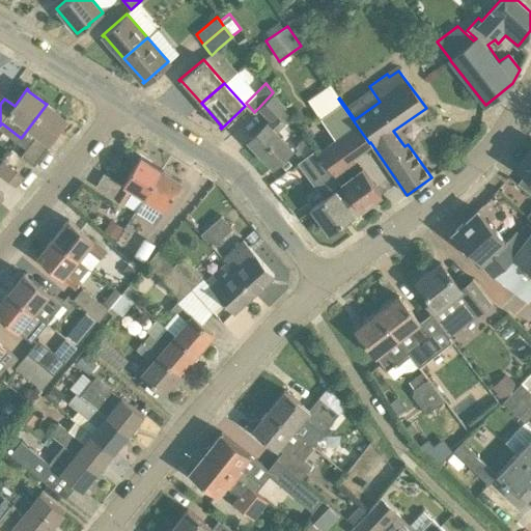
[(274,93),(273,92),(258,108),(270,120),(267,123),(266,123),(248,141),(273,166),(290,148),(275,133),(284,123),(277,115),(284,108),(273,94),(274,93)]
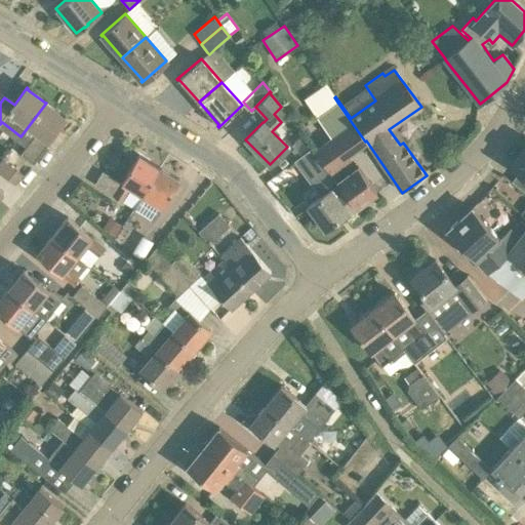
[(30,143),(21,154),(34,163),(53,136),(51,135),(55,130),(56,130),(66,117),(65,117),(46,104),(46,103),(21,136),(30,143)]
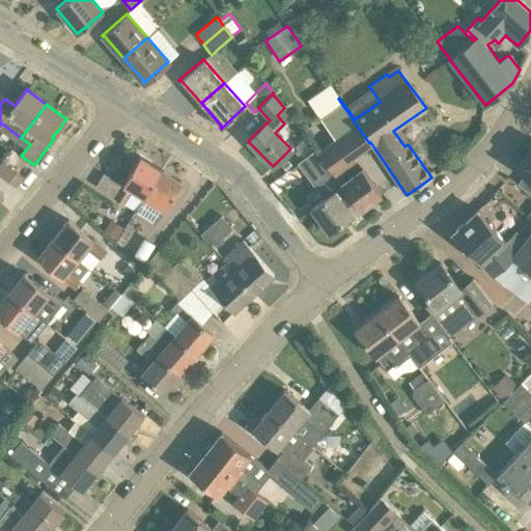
[(357,126),(342,105),(320,120),(335,141),(318,152),(359,208),(360,210),(381,194),(362,168),(356,173),(348,165),(353,162),(350,158),(369,143),(357,126)]
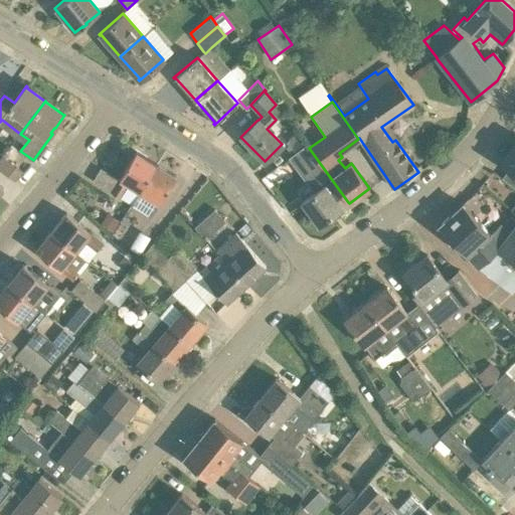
[(294,134),(286,143),(294,151),(302,143),(294,134)]
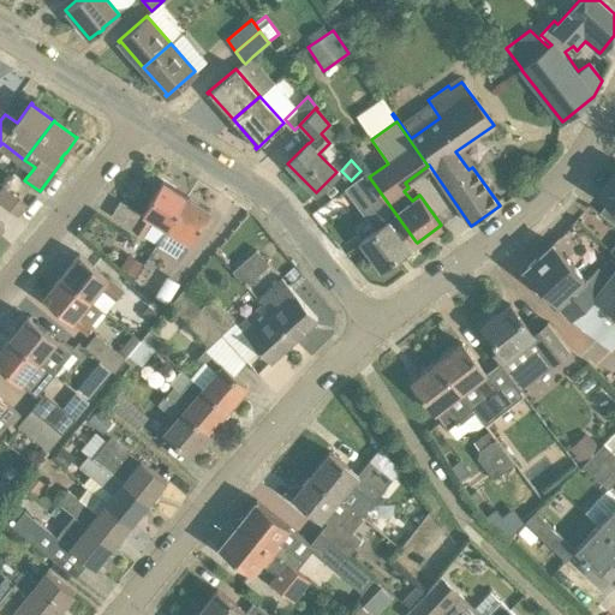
[(365,172),(353,183),(362,193),(384,224),(360,242),(381,268),(396,257),(407,249),(416,242),(369,177),(365,172)]
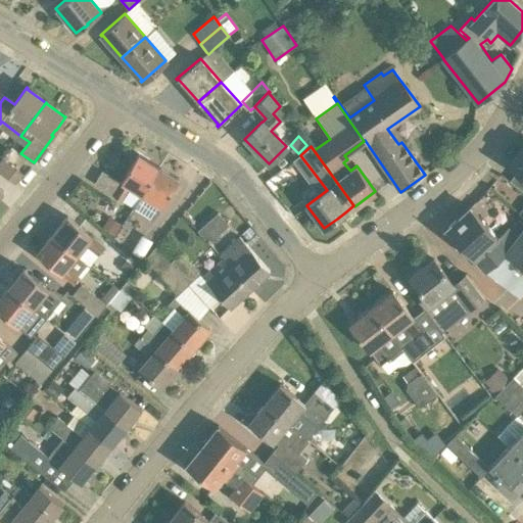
[(522,176),(522,146),(509,165),(522,176)]
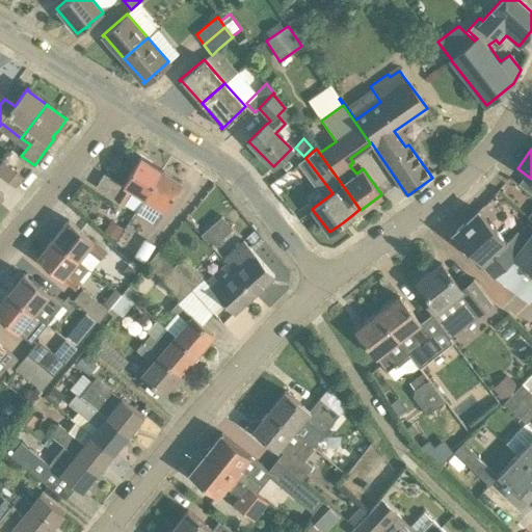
[(115,200),(124,205),(132,190),(144,197),(161,169),(140,157),(115,200)]
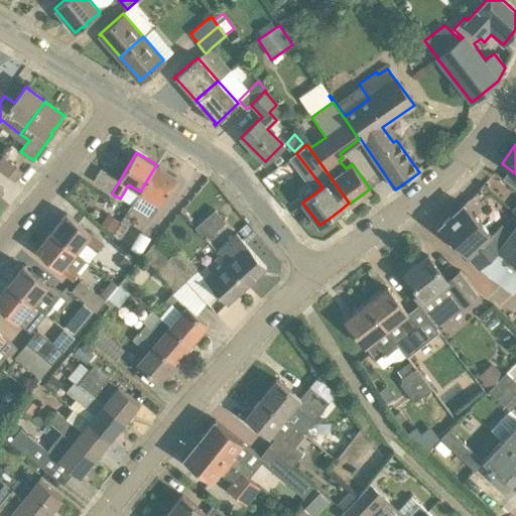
[(22,171),(3,157),(0,160),(0,169),(15,181),(22,171)]
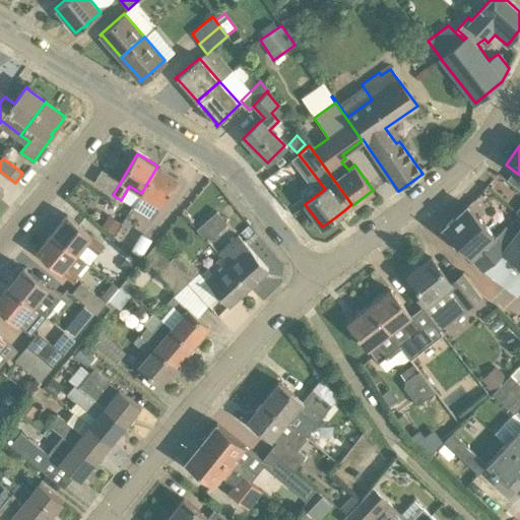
[(132,207),(144,214),(153,219),(178,179),(157,166),(141,193),(132,207)]
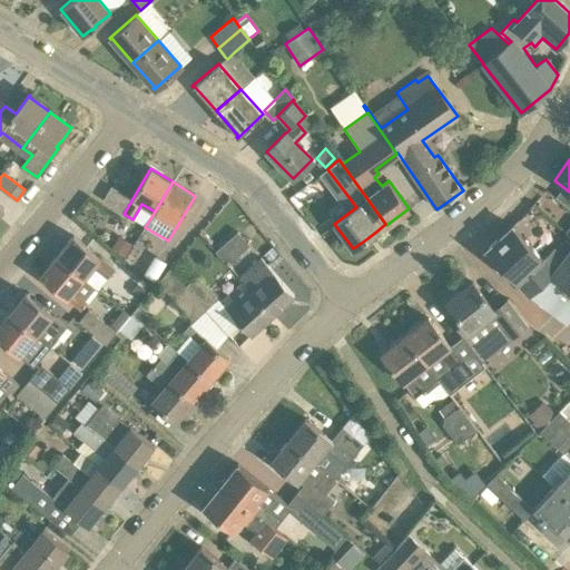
[(569,229),(567,235),(569,237),(569,252),(566,258),(554,247),(542,258),(512,225),(485,251),(529,297),(530,296),(568,324),(568,323),(569,320),(569,229)]
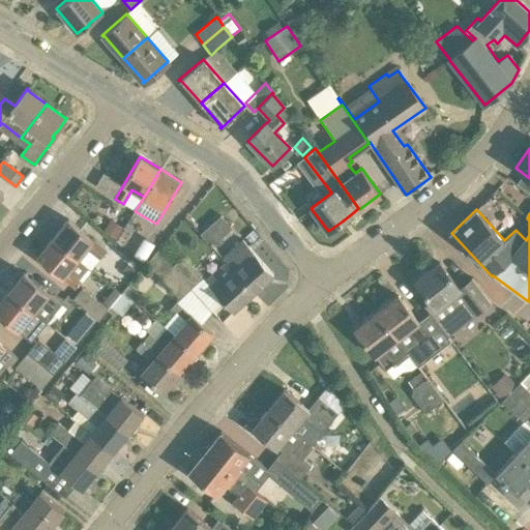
[(221,215),(205,229),(200,234),(211,246),(232,228),(221,215)]
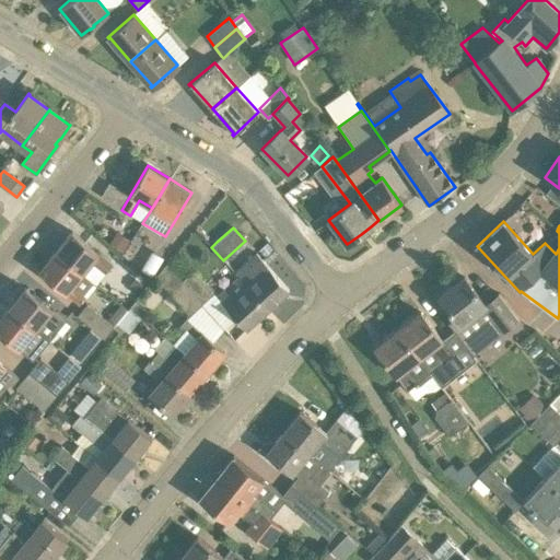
[(117,231),(109,243),(124,252),(131,240),(117,231)]
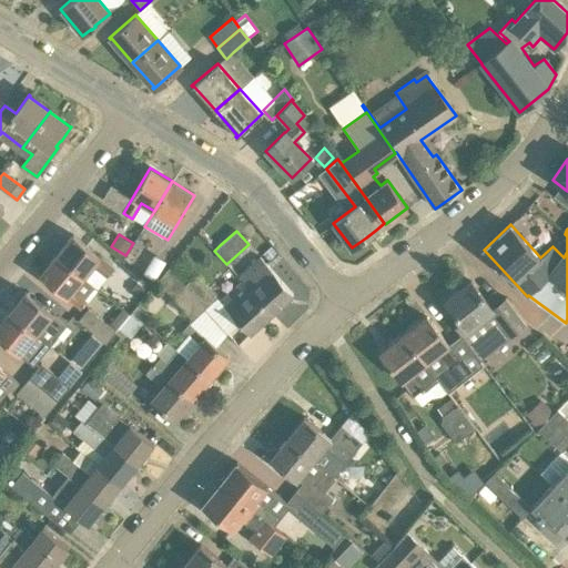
[(73,235),(57,255),(83,277),(94,286),(95,286),(84,277),(93,266),(107,277),(114,269),(73,235)]
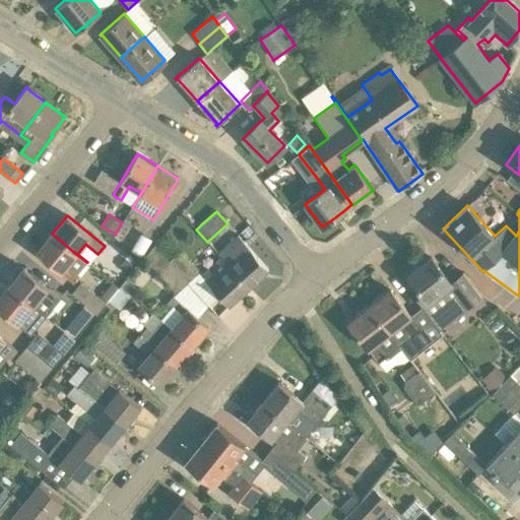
[(80,275),(68,265),(76,254),(52,234),(37,252),(74,282),(80,275)]
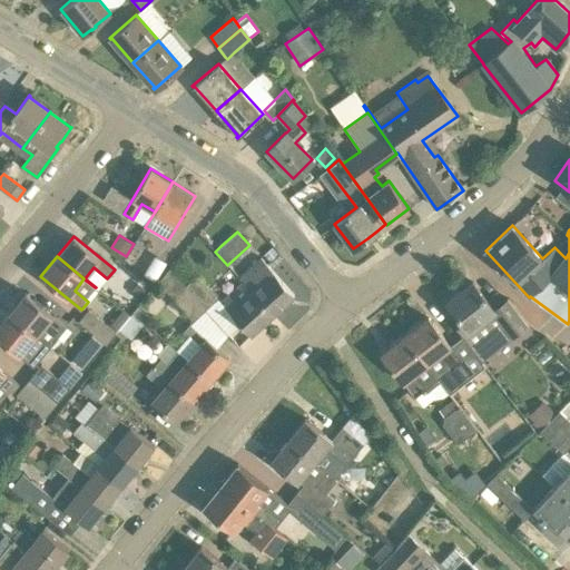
[(261,258),(238,277),(242,282),(272,315),(294,295),(261,258)]
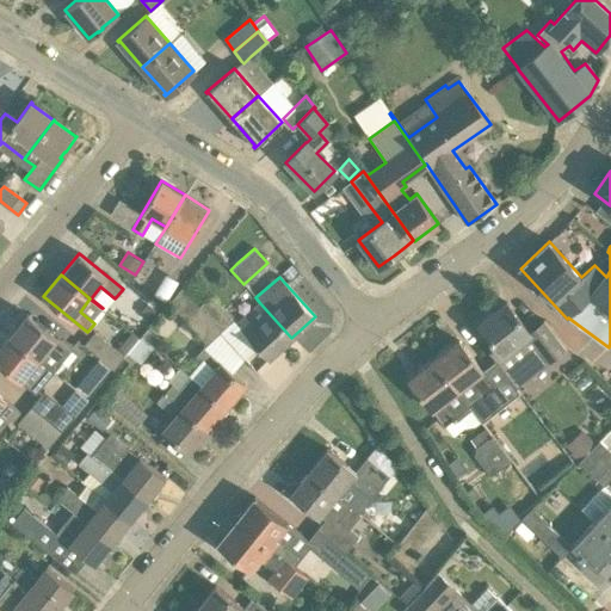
[(221,332),(197,307),(181,289),(170,303),(207,345),(221,332)]
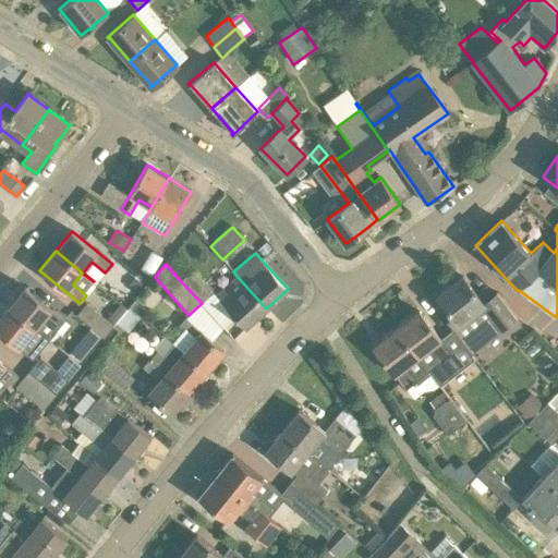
[(193,269),(180,280),(202,303),(214,292),(193,269)]
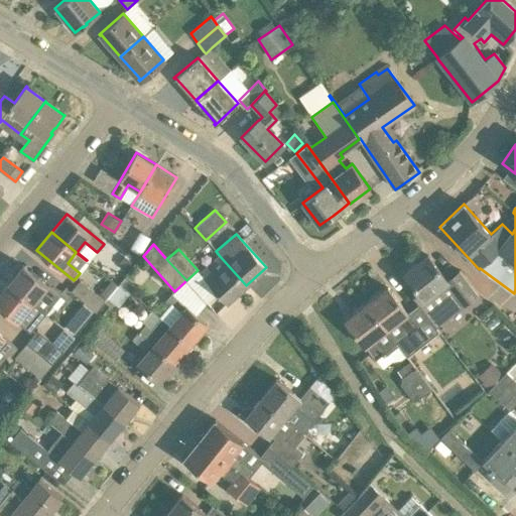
[(219,255),(198,272),(227,303),(246,285),(219,255)]
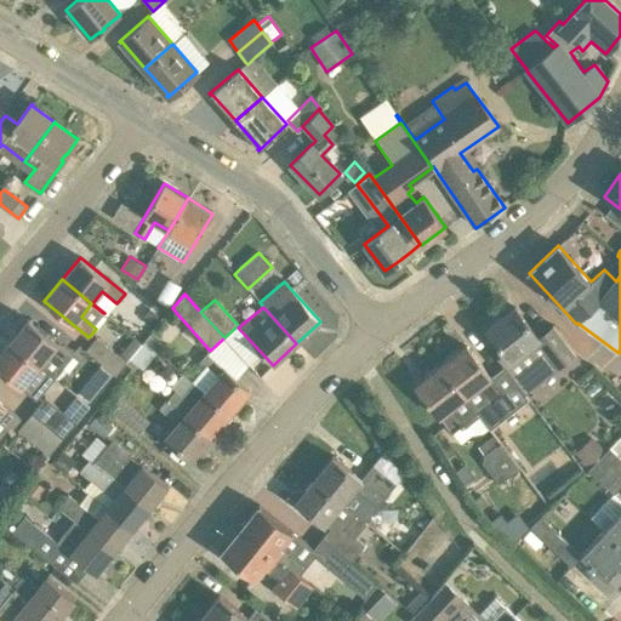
[(486,330),(505,353),(497,358),(517,382),(523,377),(550,355),(559,368),(575,355),(552,326),(539,337),(514,308),(486,330)]
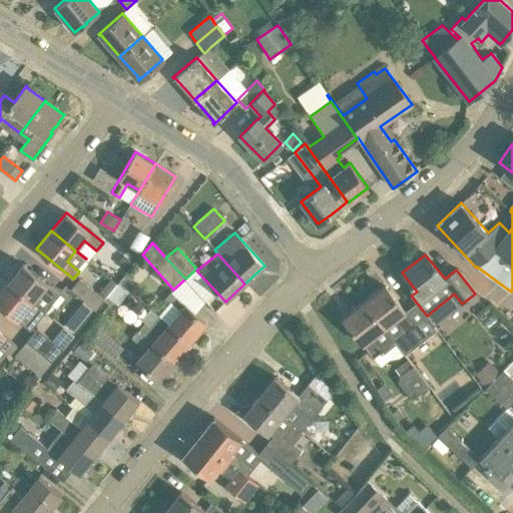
[(123,255),(117,264),(123,269),(129,261),(123,255)]
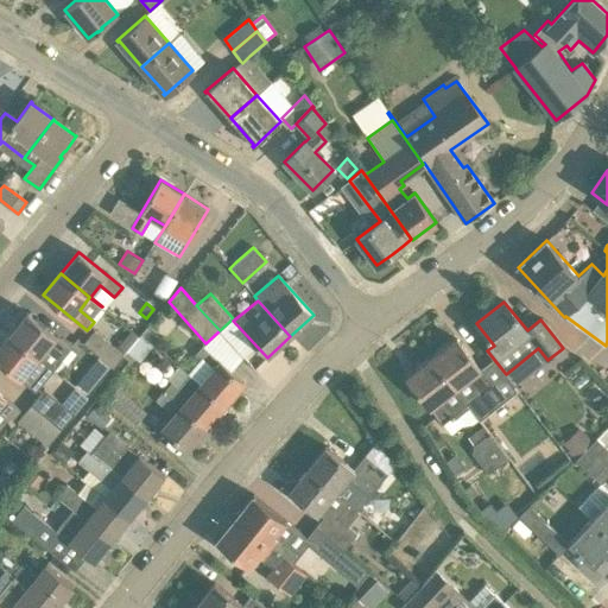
[(54,371),(71,349),(27,312),(10,334),(54,371)]
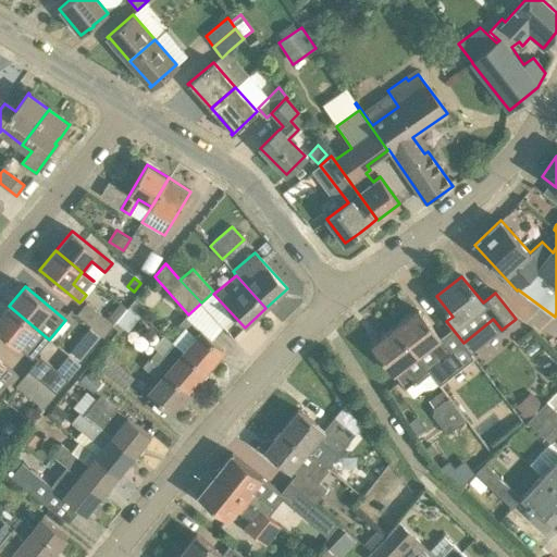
[(131,306),(141,316),(147,310),(135,299),(131,306)]
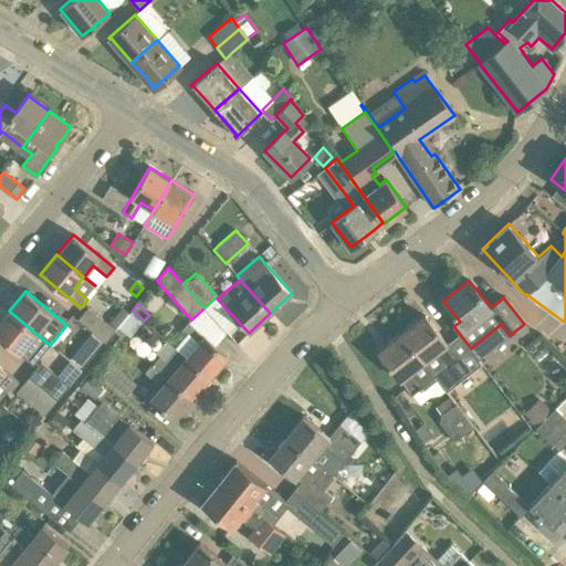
[(105,342),(115,331),(107,324),(87,307),(77,320),(105,342)]
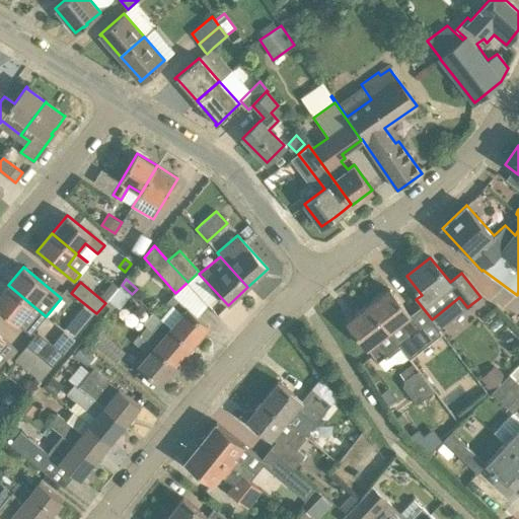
[(110,297),(119,288),(112,283),(103,291),(110,297)]
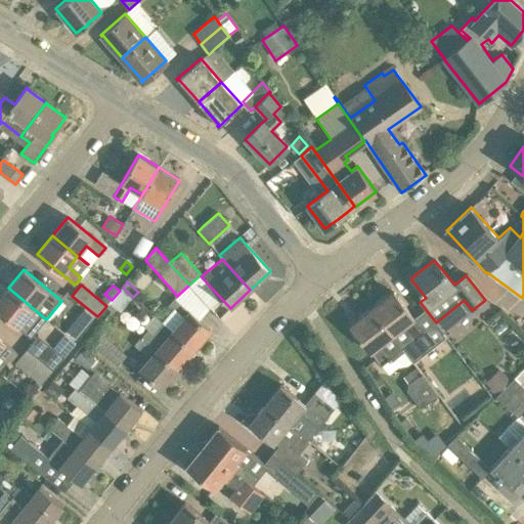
[(0,297),(0,312),(31,338),(46,319),(8,288),(0,297)]
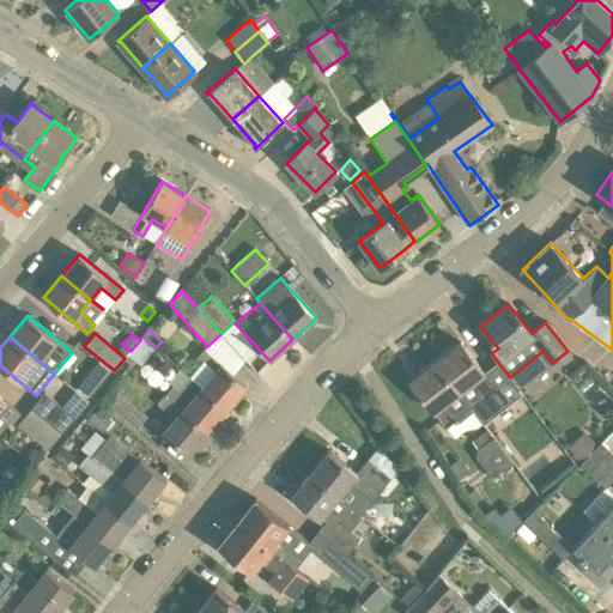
[(144,337),(140,340),(131,351),(128,354),(140,365),(156,347),(144,337)]
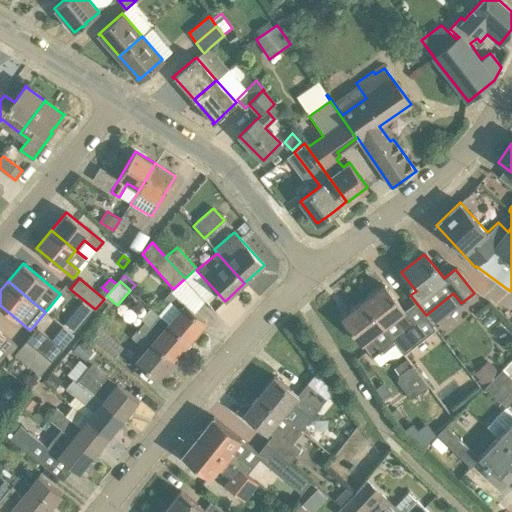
[(407,333),(408,329),(414,325),(404,311),(384,285),(364,301),(383,328),(395,343),(407,333)]
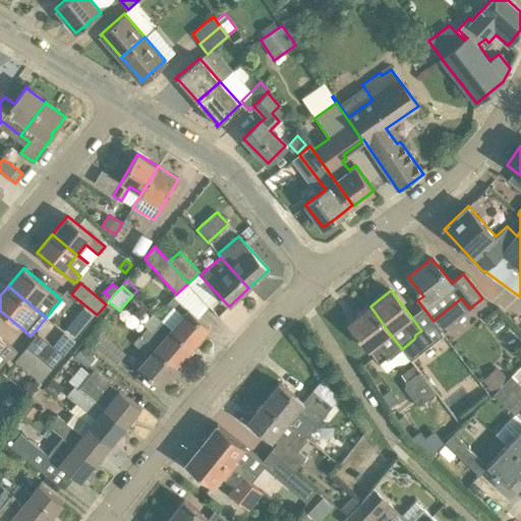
[(209,328),(173,297),(167,304),(171,307),(161,320),(163,321),(192,347),(209,328)]
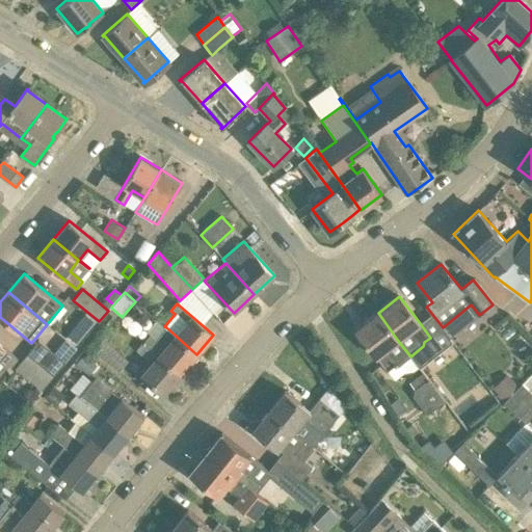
[(86,334),(97,321),(85,312),(75,324),(86,334)]
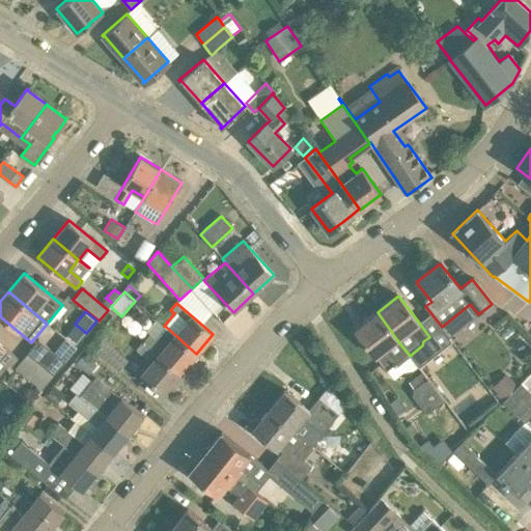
[(386,371),(396,363),(398,365),(410,356),(397,340),(378,312),(355,330),(386,371)]
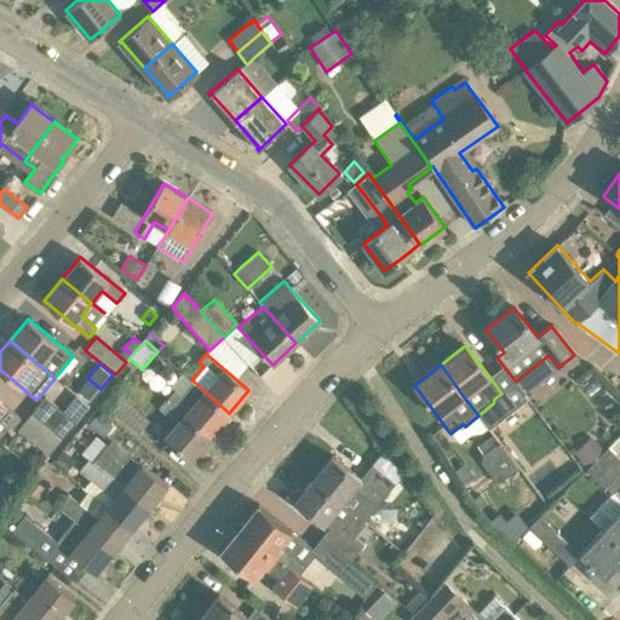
[(194,382),(182,396),(174,390),(167,399),(210,435),(229,413),(194,382)]
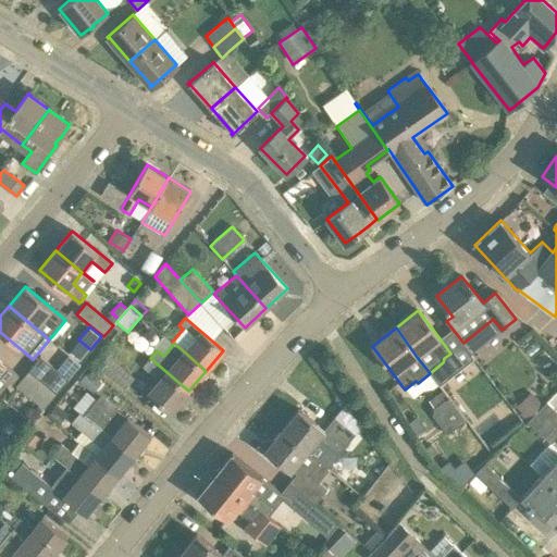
[(60,372),(40,356),(28,370),(57,392),(67,379),(60,372)]
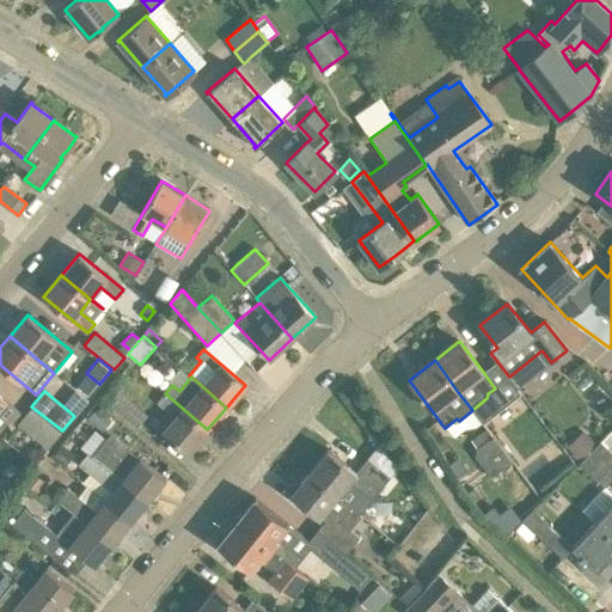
[(147,415),(118,391),(108,403),(136,427),(147,415)]
